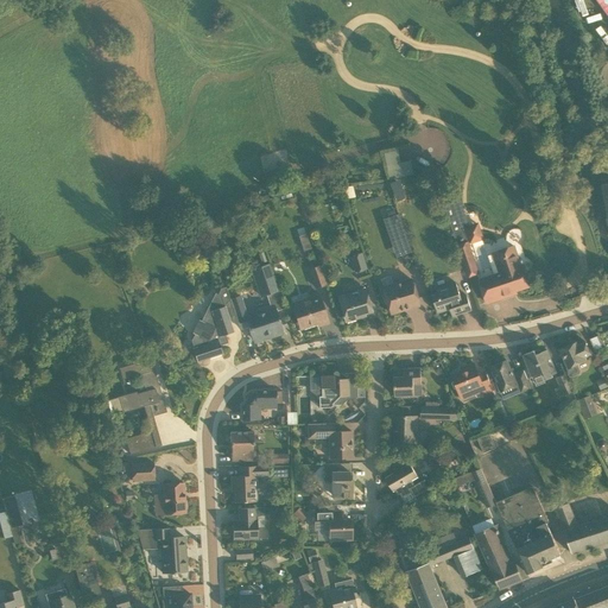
[(399,163),(386,165),(388,179),(413,173),(411,162),(410,160),(399,163)]
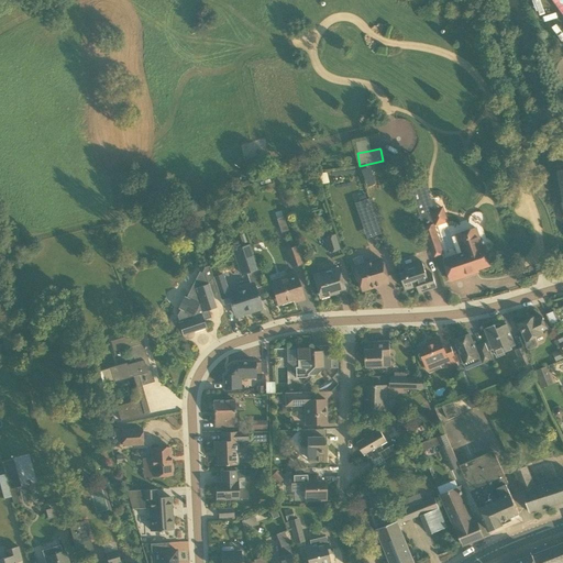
[(431,199),(428,191),(423,178),(409,184),(416,205),(431,199)]
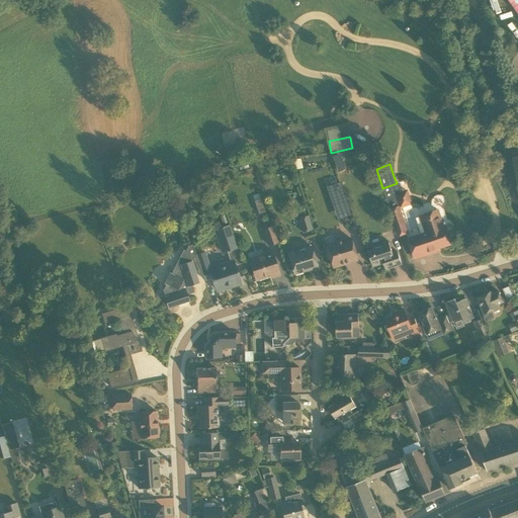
[(340,186),(331,189),(337,206),(346,203),(340,186)]
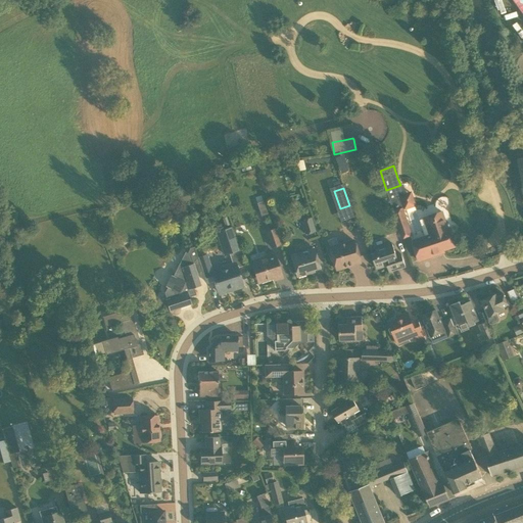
[(415,205),(410,192),(403,194),(403,195),(390,200),(393,210),(392,211),(401,239),(413,235),(403,208),(415,205)]
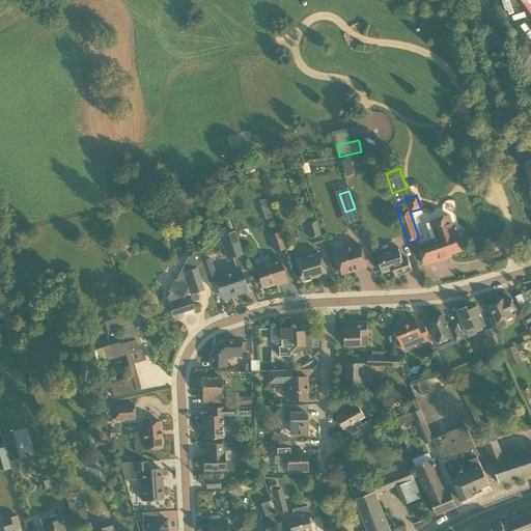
[(270,211),(262,213),(264,219),(272,217),(270,211)]
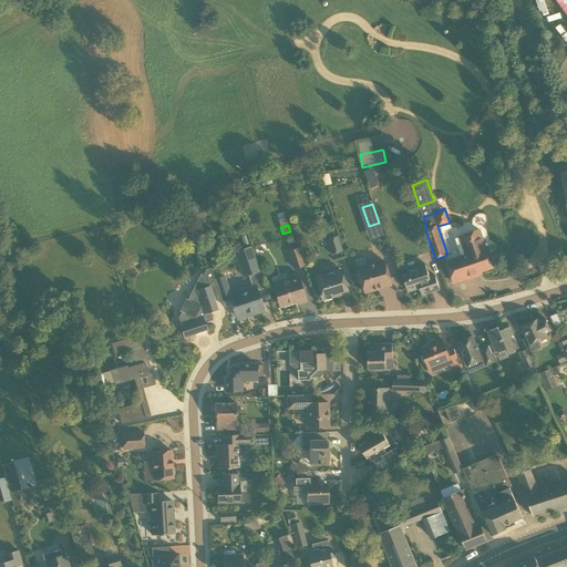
[(447,261),(454,284),(470,278),(471,277),(471,276),(471,275),(495,266),(490,247),(485,248),(480,229),(461,236),(466,255),(447,261)]
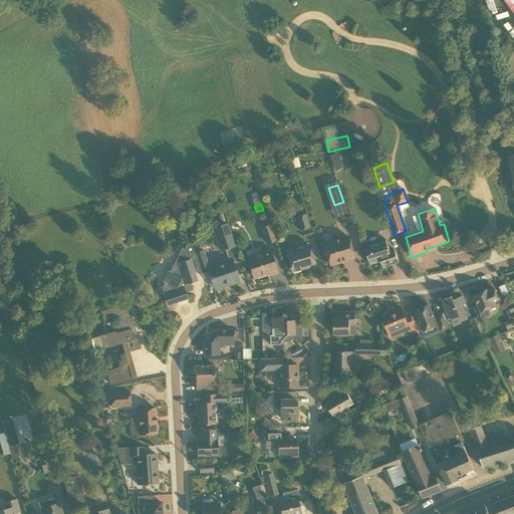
[(299,230),(309,227),(305,214),(295,217),(299,230)]
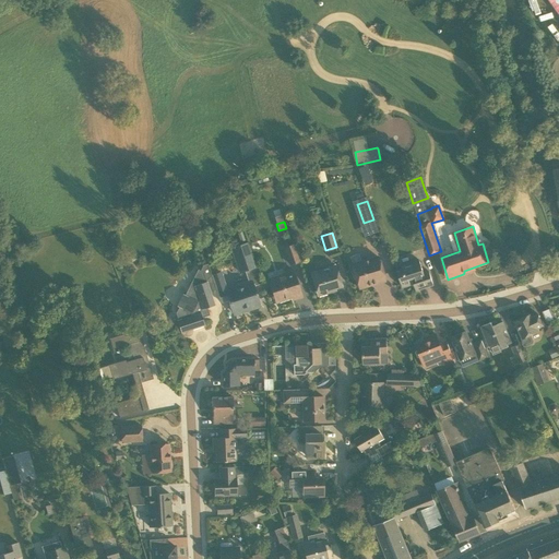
[(229,300),(233,312),(248,308),(249,310),(260,306),(253,286),(261,284),(248,244),(232,248),(240,273),(245,271),(248,282),(236,286),(236,288),(227,292),(221,272),(212,275),(222,304),(229,300)]
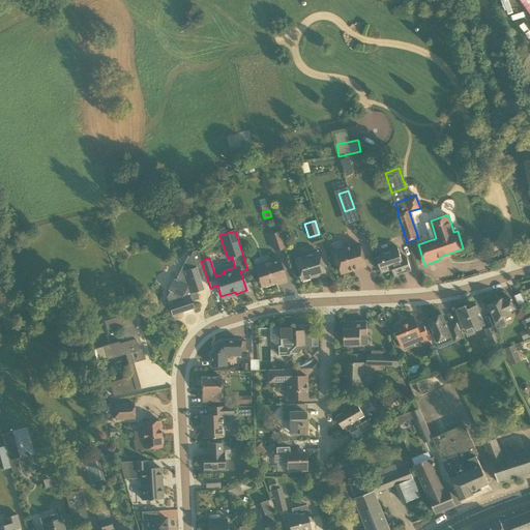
[(285,248),(278,231),(268,234),(274,252),(285,248)]
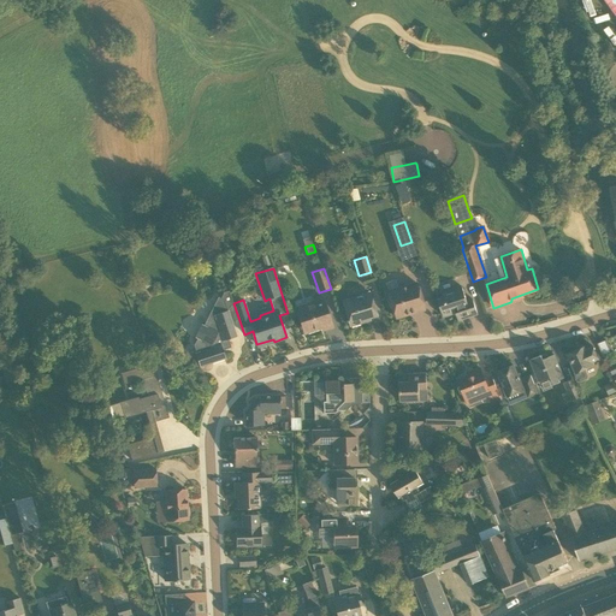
[(408,311),(424,307),(416,283),(388,291),(396,318),(409,314),(408,311)]
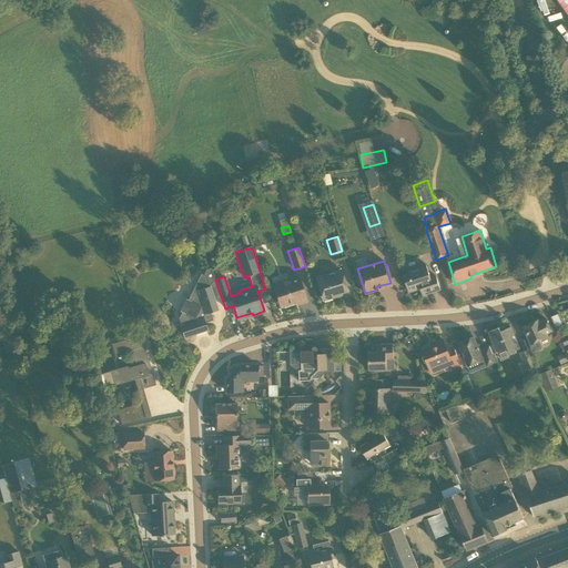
[(423,287),(426,294),(440,290),(436,275),(430,277),(426,264),(407,271),(409,274),(404,275),(409,292),(423,287)]
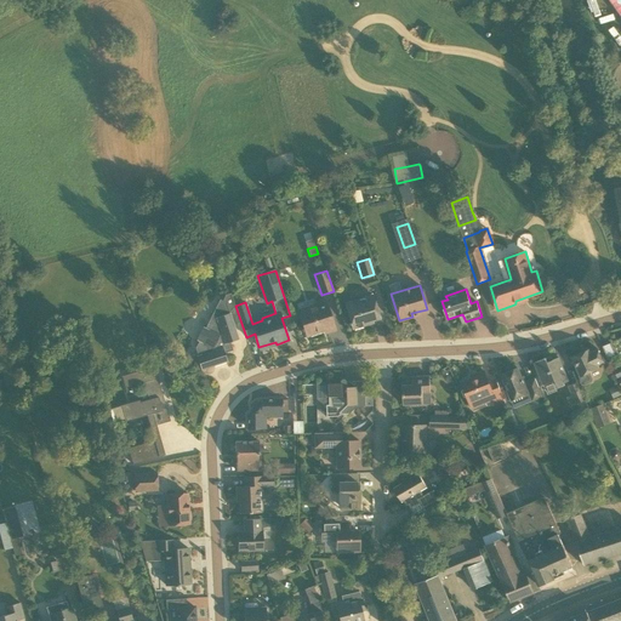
[(226,295),(222,301),(224,302),(227,308),(235,306),(231,294),(226,295)]
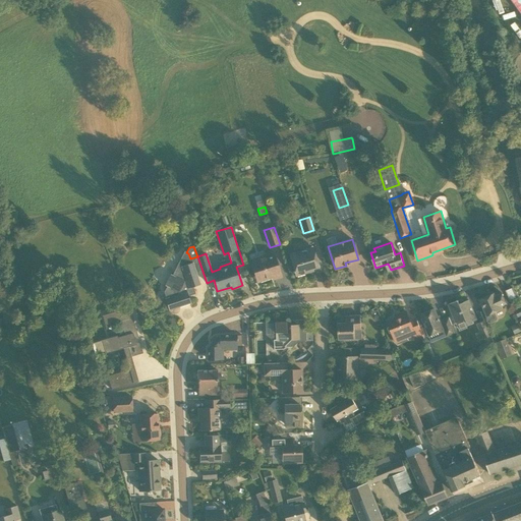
[(296,276),(308,272),(312,271),(312,269),(319,267),(312,247),(289,254),(296,276)]
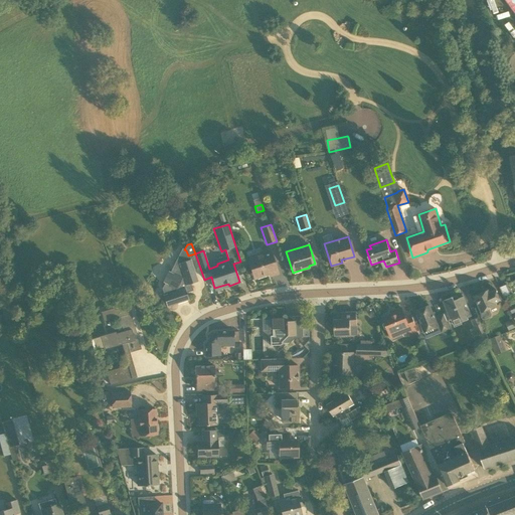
[(254,279),(277,271),(270,248),(262,251),(263,254),(247,260),(254,279)]
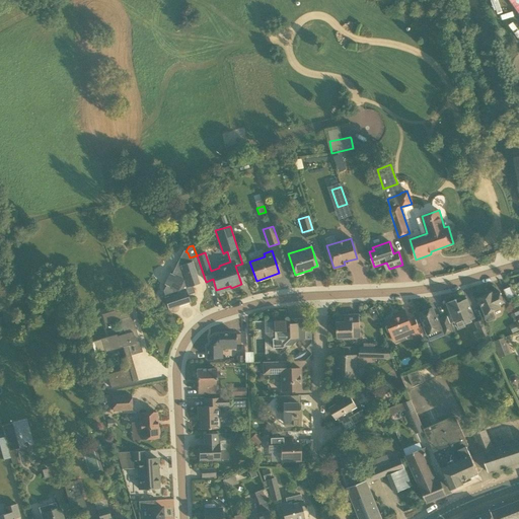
[(191,302),(188,295),(188,293),(191,292),(192,290),(191,286),(200,283),(193,262),(180,266),(180,267),(174,269),(172,274),(170,273),(164,284),(166,285),(163,291),(165,297),(164,297),(168,309),(191,302)]
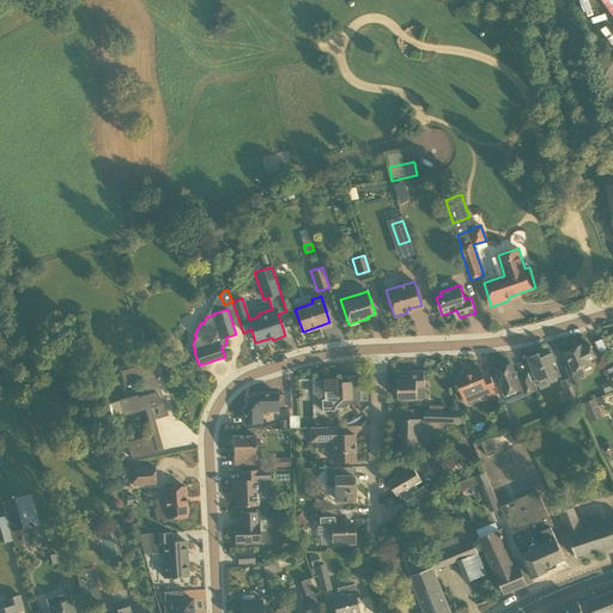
[(586,374),(582,368),(590,364),(589,362),(596,358),(590,344),(583,347),(582,345),(565,353),(572,371),(571,371),(575,378),(577,380),(584,376),(586,374)]
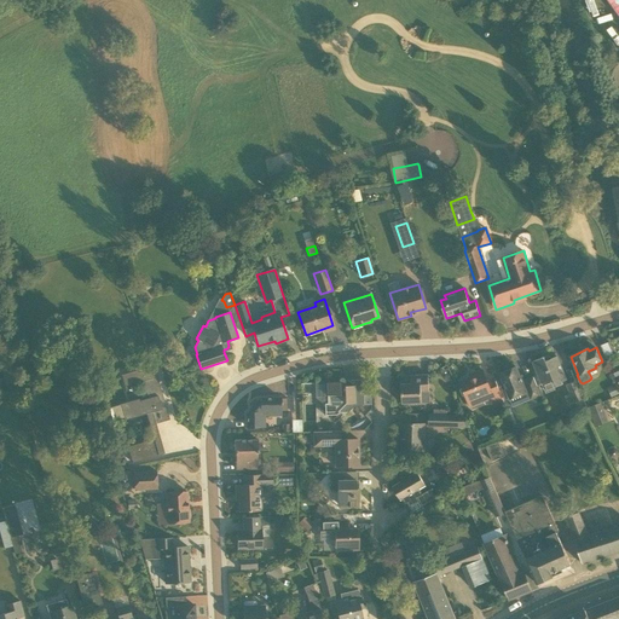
[(545,360),(544,358),(544,357),(533,362),(542,383),(553,379),(555,385),(567,380),(557,357),(545,360)]
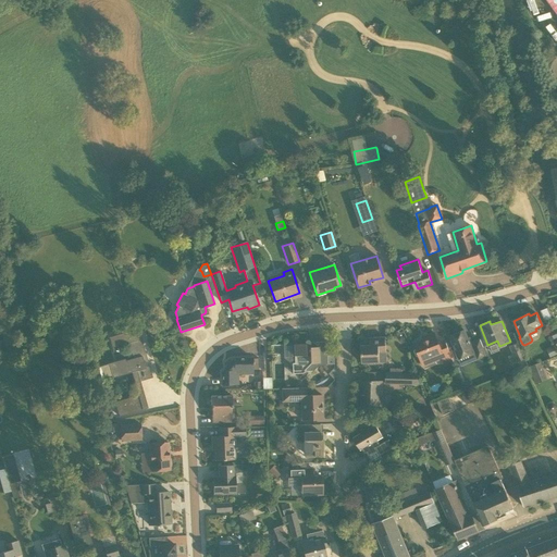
[(137,390),(143,388),(140,381),(152,378),(138,329),(109,337),(112,347),(130,343),(134,358),(125,361),(125,359),(97,367),(101,379),(111,375),(112,378),(133,372),(137,390)]
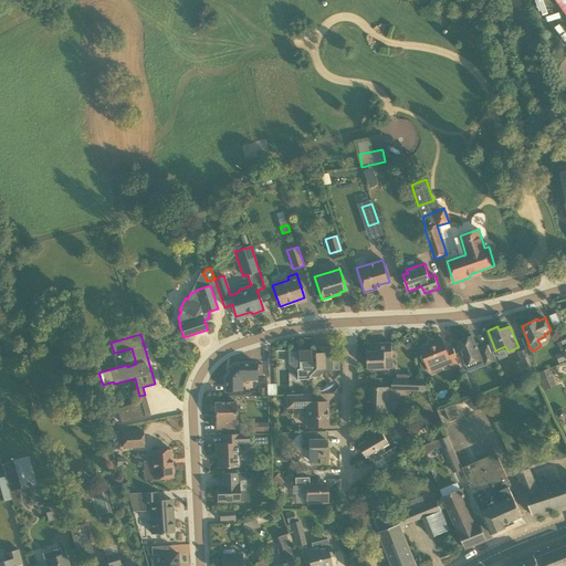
[(494,362),(488,345),(478,349),(472,335),(457,342),(467,365),(483,358),(485,365),(494,362)]
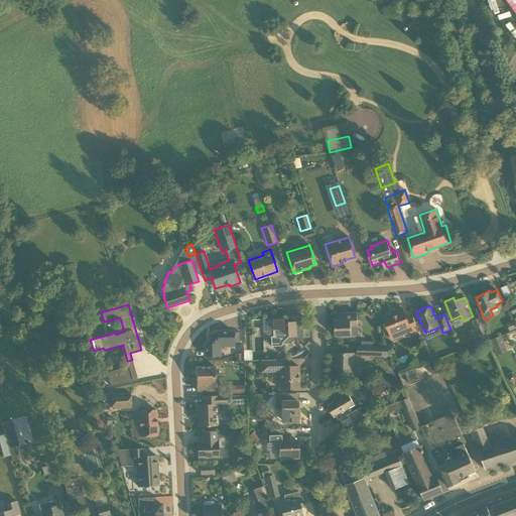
[(10,306),(3,307),(6,319),(13,317),(10,306)]
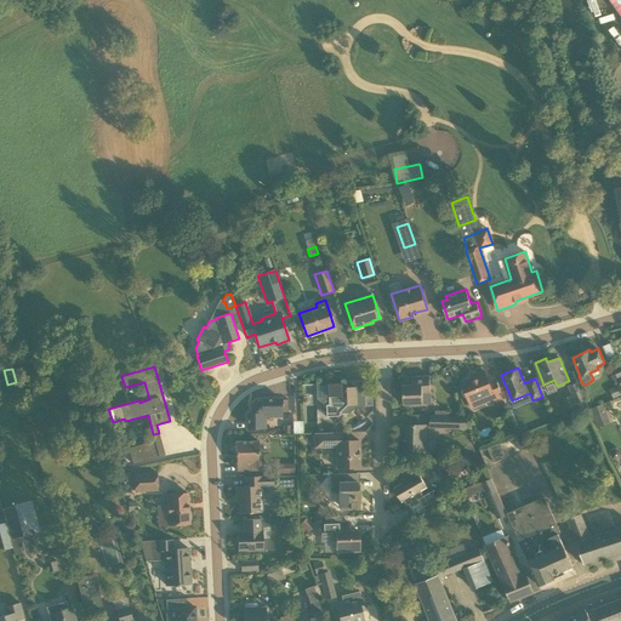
[(462,391),(465,397),(467,397),(472,408),(495,398),(496,403),(505,400),(496,380),(489,382),(484,371),(476,375),(477,377),(462,382),(465,388),(462,391)]
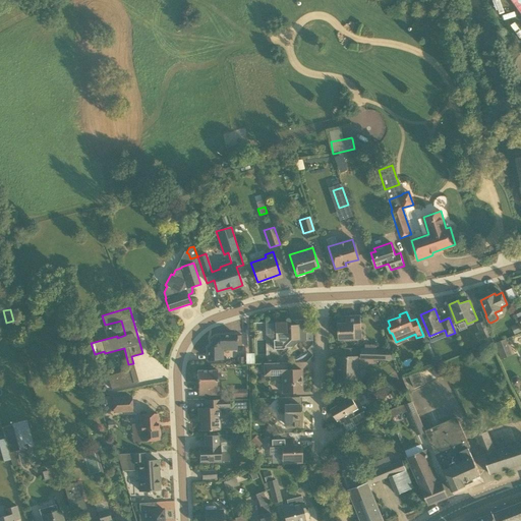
[(339,340),(355,339),(354,330),(361,329),(360,315),(350,315),(350,316),(346,316),(346,315),(345,315),(346,323),(338,323),(339,340)]
